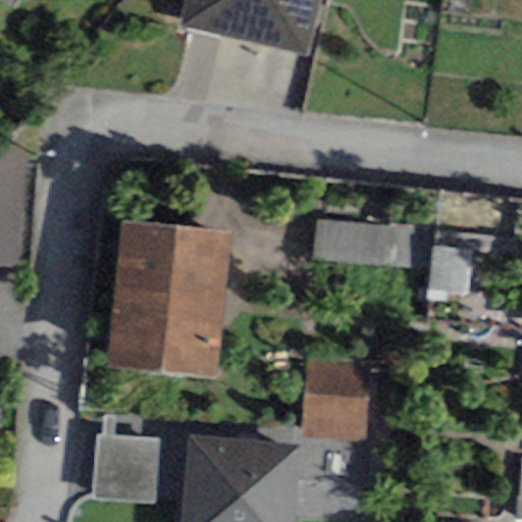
[(320,0),(183,0),(176,24),(308,55),(320,0)]
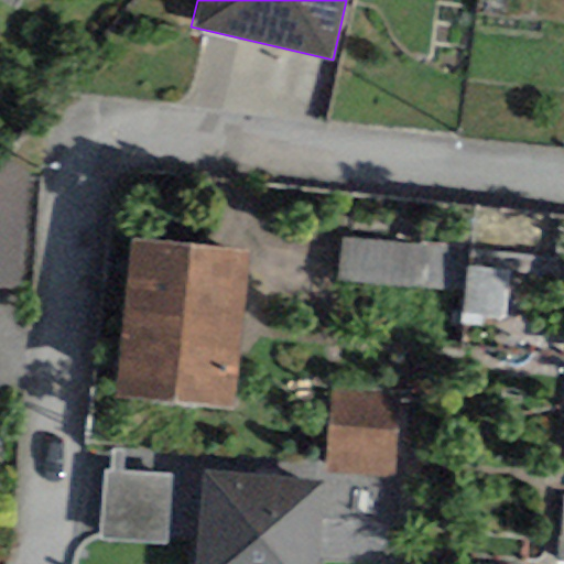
[(7,159),(0,166),(0,286),(22,289),(30,175),(7,159)]
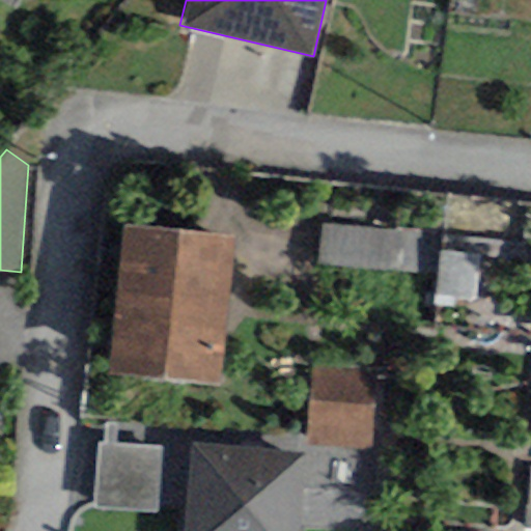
[(317,263),(439,275),(441,254),(443,236),(320,225),(317,263)]
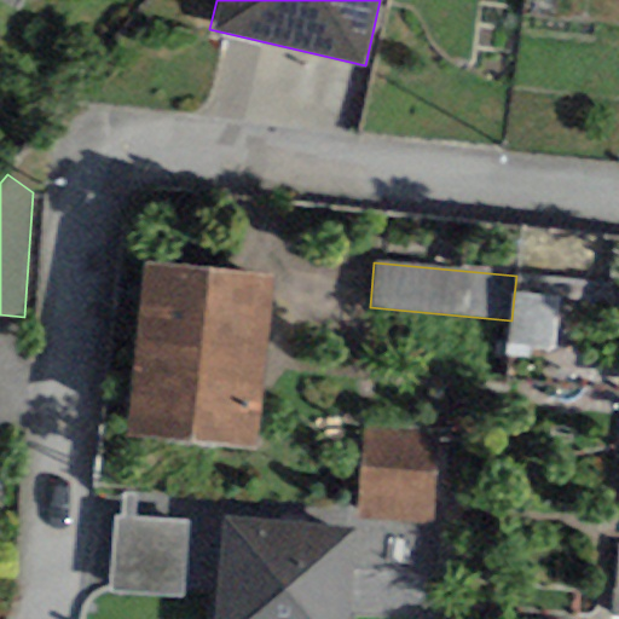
[(259,446),(273,275),(140,264),(125,435),(259,446)]
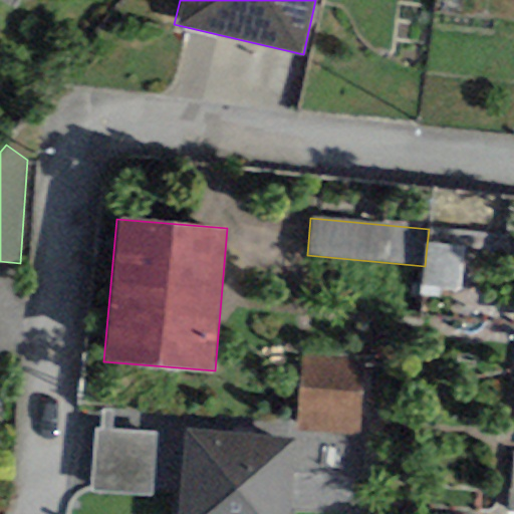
[(466,250),(427,246),(425,266),(422,288),(461,293),(466,250)]
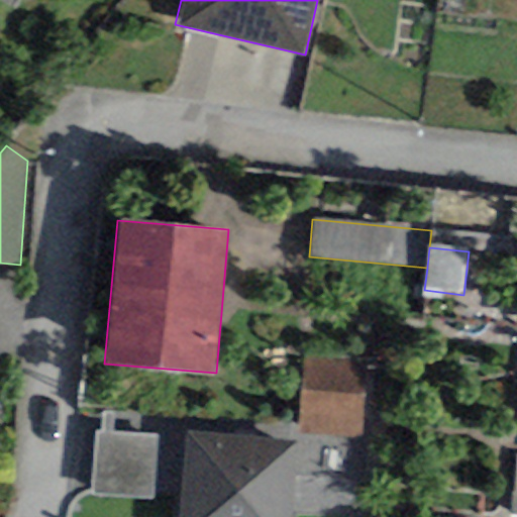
[(300,434),(362,437),(366,363),(303,359),(300,434)]
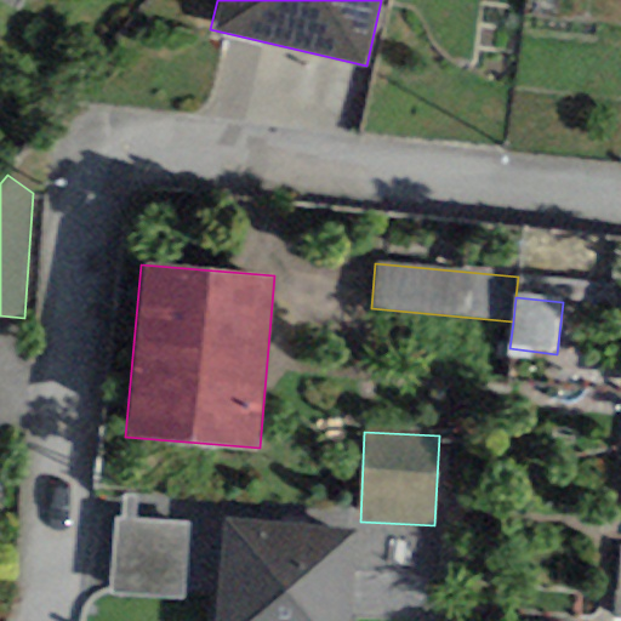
[(214,605),(220,528),(114,520),(108,598),(214,605)]
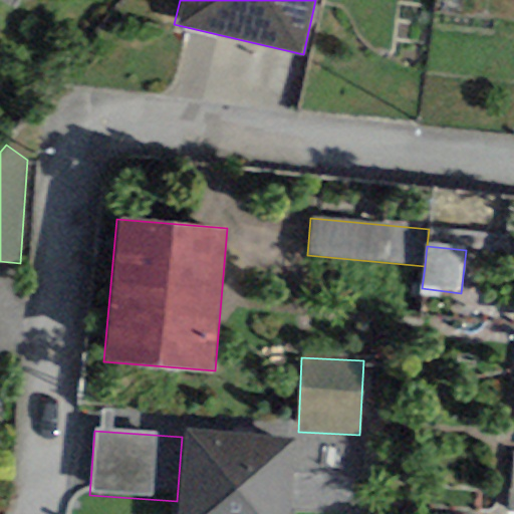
[(176,513),(285,513),(291,440),(182,433),(182,437),(177,501),(176,513)]
